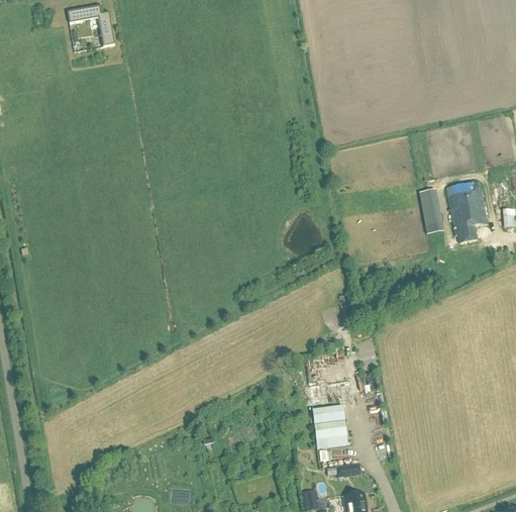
[(0,19),(13,17),(11,4),(0,6),(0,19)]
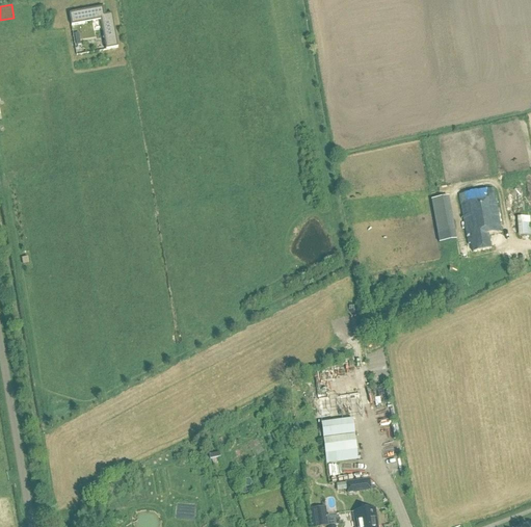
[(105,12),(103,4),(70,10),(72,22),(101,17),(107,46),(118,44),(112,10),(105,12)]
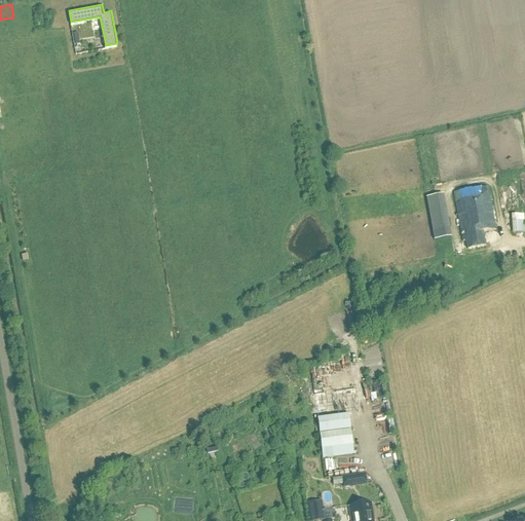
[(52,42),(28,46),(29,54),(53,50),(52,42)]
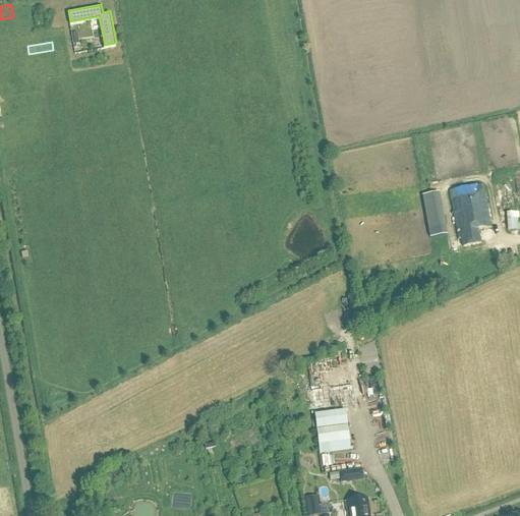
[(464,240),(464,243),(482,240),(479,227),(493,224),(484,181),(451,187),(461,241),(464,240)]
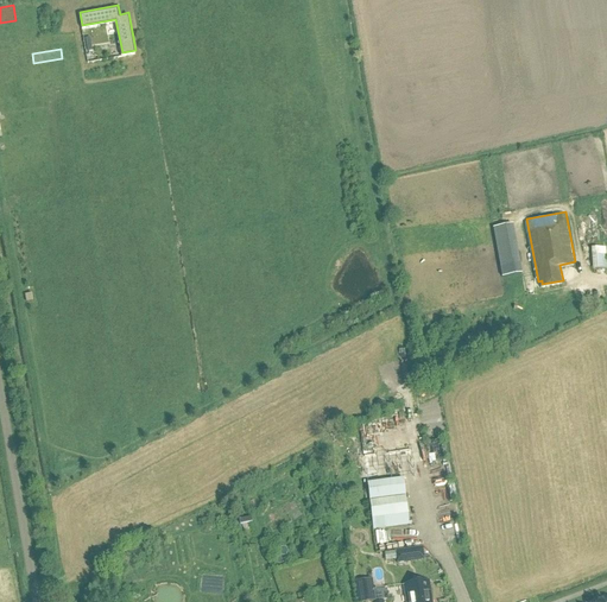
[(513,221),(493,225),(503,273),(522,270),(513,221)]
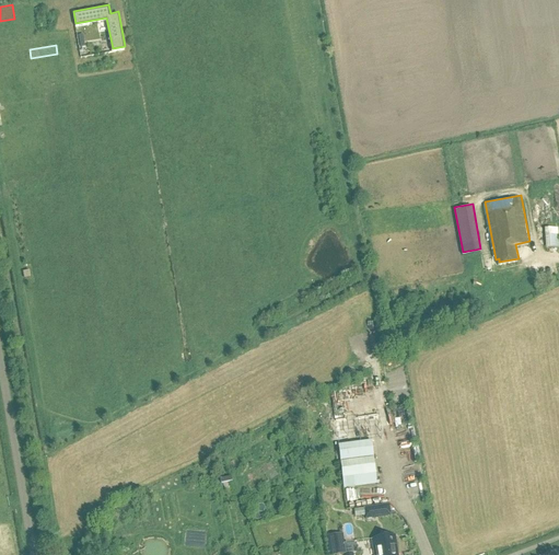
[(558,223),(548,227),(551,246),(558,244),(558,223)]
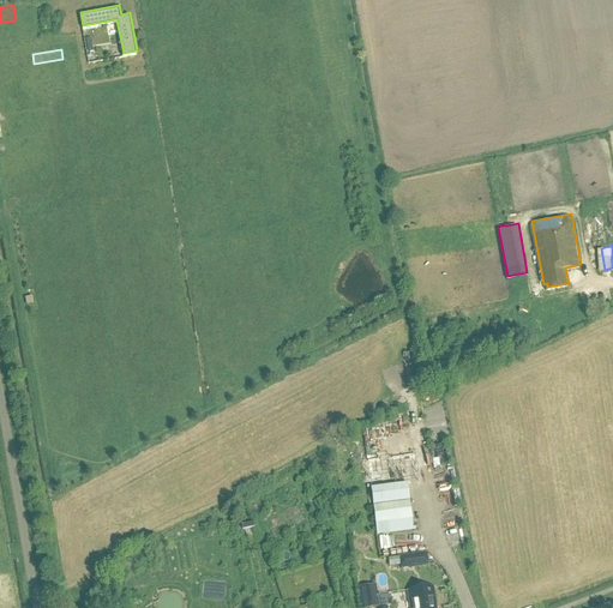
[(397,413),(398,422),(410,421),(410,411),(397,413)]
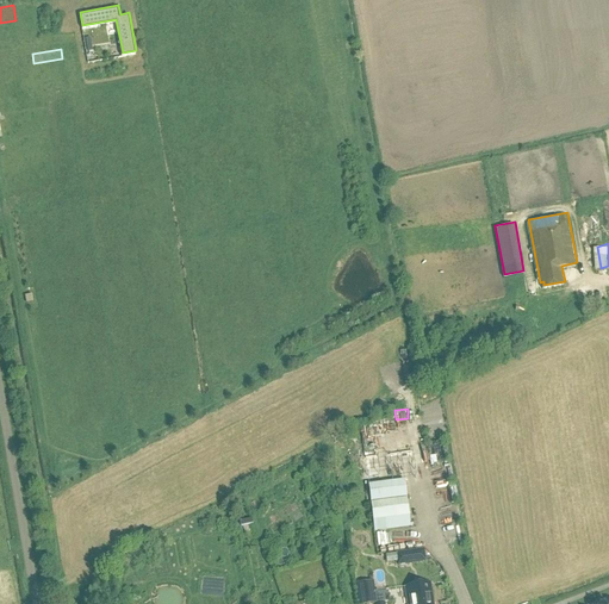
[(405,478),(370,481),(373,517),(384,516),(385,527),(411,523),(410,512),(405,478)]
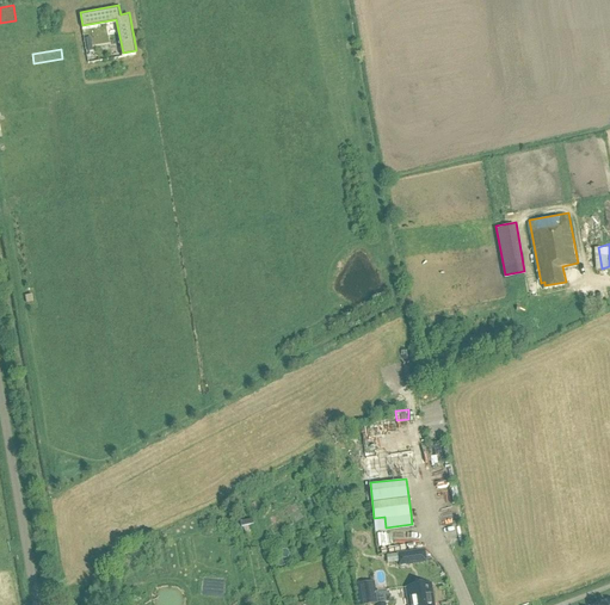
[(406,549),(398,549),(398,550),(399,559),(399,561),(407,561),(426,557),(425,545),(406,549)]
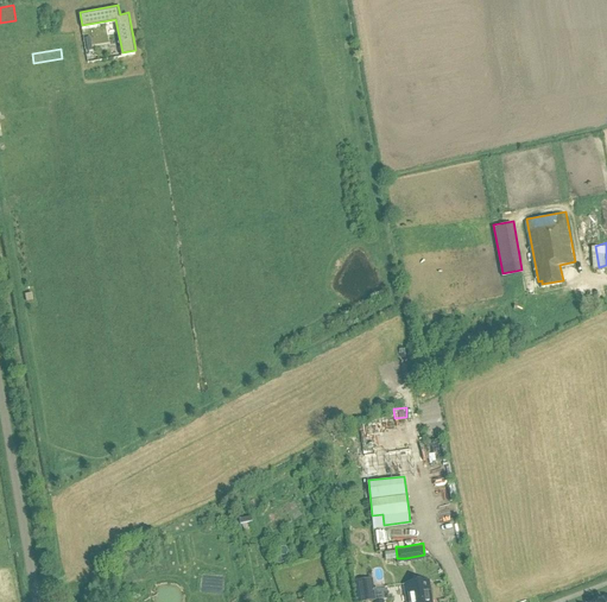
[(359,600),(375,597),(372,575),(355,578),(359,600)]
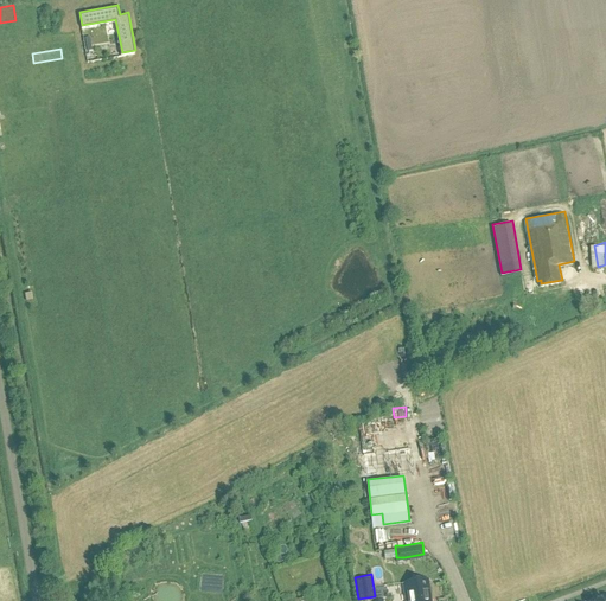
[(406,600),(432,600),(429,576),(403,580),(404,584),(404,592),(406,600)]
